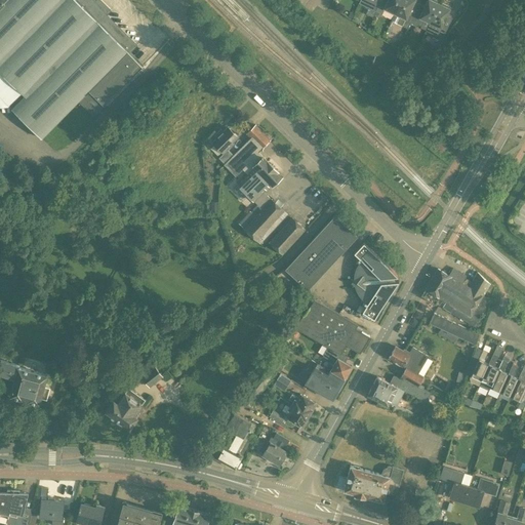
[(27,0),(18,8),(9,0),(0,0),(0,107),(8,107),(10,108),(42,138),(79,102),(89,112),(98,102),(104,106),(142,67),(127,51),(133,45),(104,14),(108,10),(96,0),(27,0)]
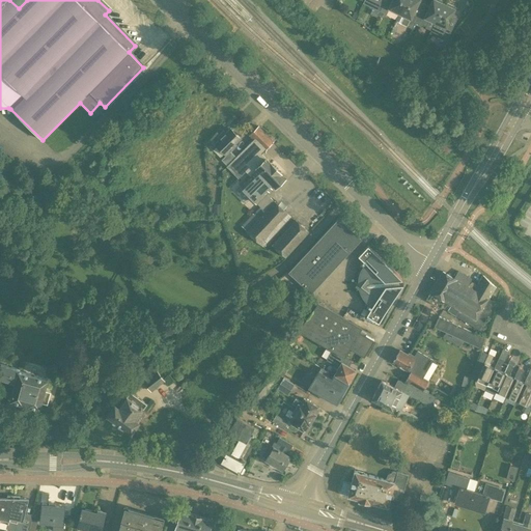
[(9,0),(19,8),(27,0),(9,0)]
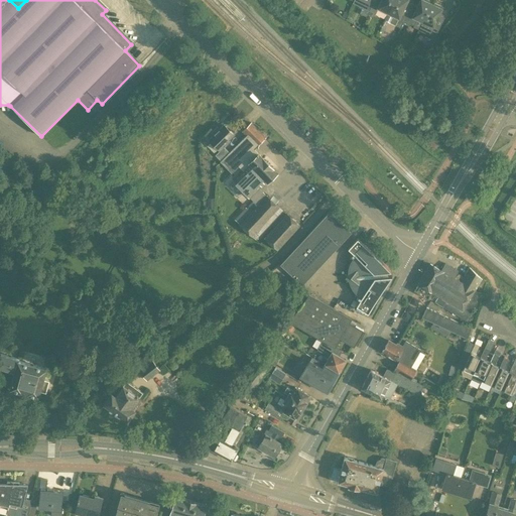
[(372,5),(369,11),(368,15),(373,17),(375,13),(375,14),(378,8),(388,13),(393,0),(377,0),(377,1),(375,0),(372,5)]
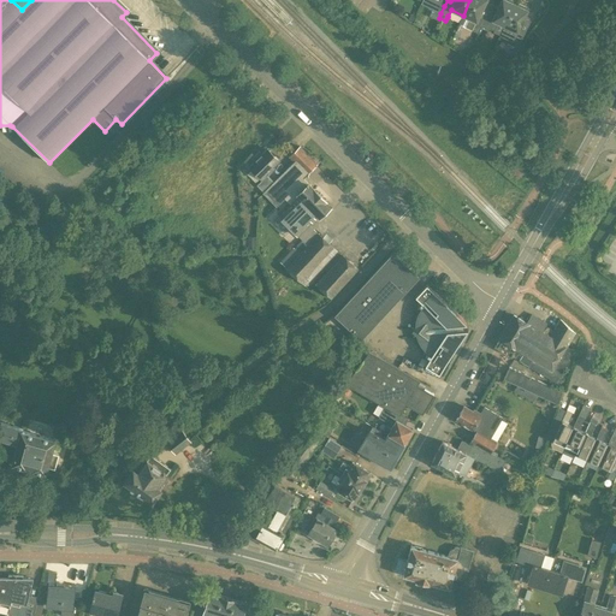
[(469,0),(463,16),(460,24),(478,33),(481,27),(485,18),(479,16),(486,0),(469,0)]
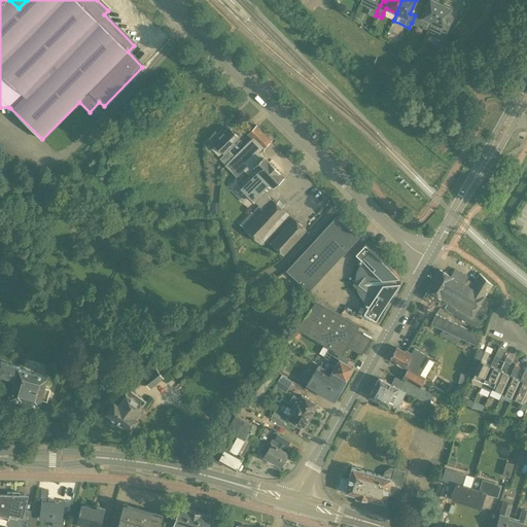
[(418,9),(415,15),(412,23),(418,25),(423,26),(426,20),(432,23),(441,3),(438,2),(438,1),(436,0),(429,0),(424,11),(418,9)]
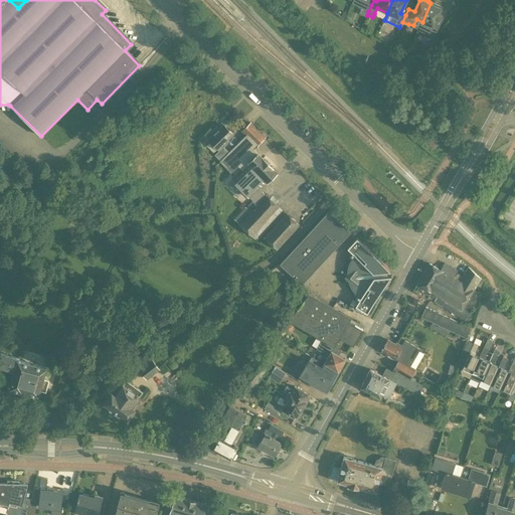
[(433,5),(431,3),(422,22),(427,24),(424,30),(428,34),(435,37),(440,26),(435,23),(442,7),(434,3),(433,5)]
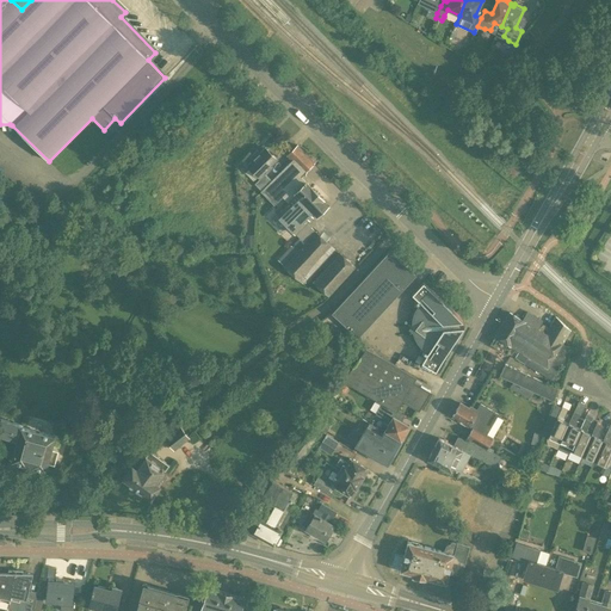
[(272,180),(261,191),(275,205),(283,197),(289,203),(276,215),(295,234),(315,214),(316,215),(327,204),(306,183),(306,181),(301,177),(315,162),(300,148),(297,146),(287,155),(292,161),(272,180)]
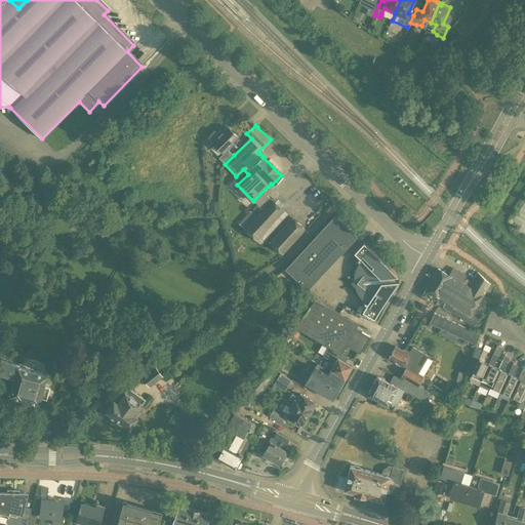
[(225,164),(234,155),(228,150),(234,144),(232,143),(238,136),(228,127),(224,131),(221,129),(215,135),(217,137),(212,143),(224,154),(219,158),(225,164)]
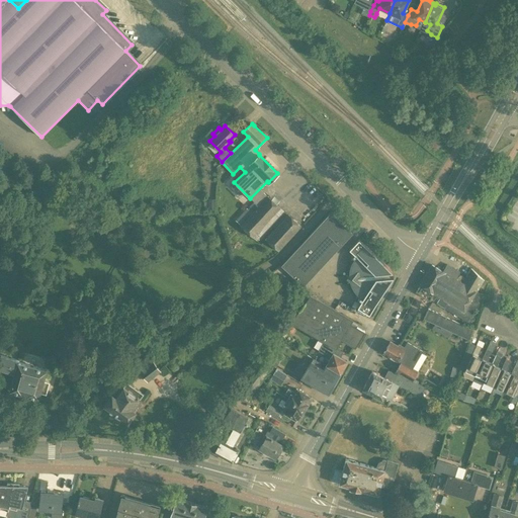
[(280,207),(267,195),(252,211),(240,226),(253,238),(258,232),(280,207)]
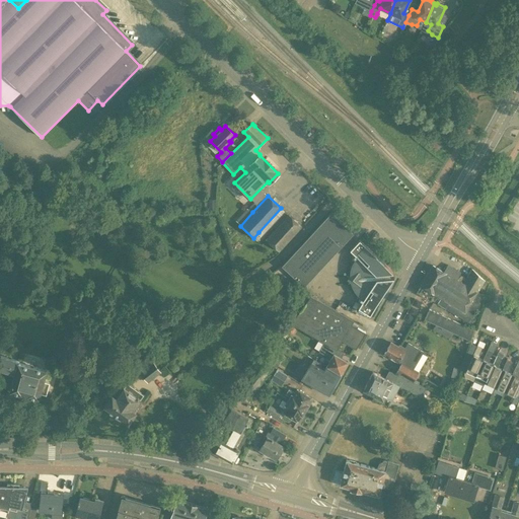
[(330,213),(282,266),(304,287),(353,233),(330,213)]
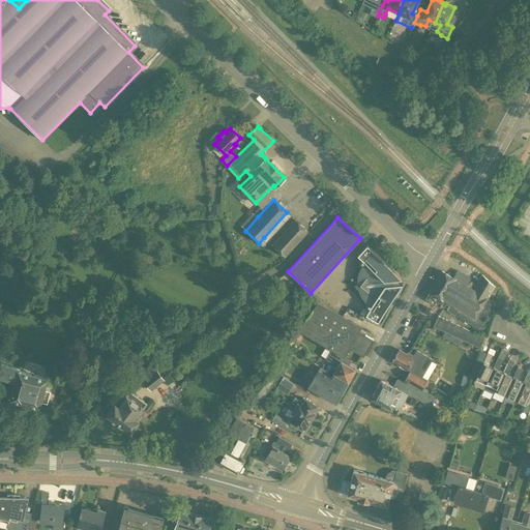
[(298,223),(294,219),(271,244),(285,258),(308,232),(305,229),(298,222),(298,223)]
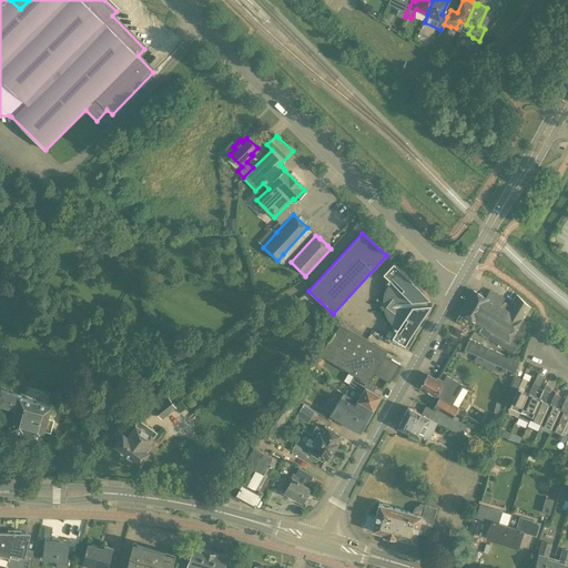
[(393,323),(398,327),(392,337),(405,345),(430,302),(430,298),(429,296),(428,295),(393,262),(383,273),(392,282),(387,287),(385,293),(384,300),(384,306),(385,312),(388,318),(393,323)]
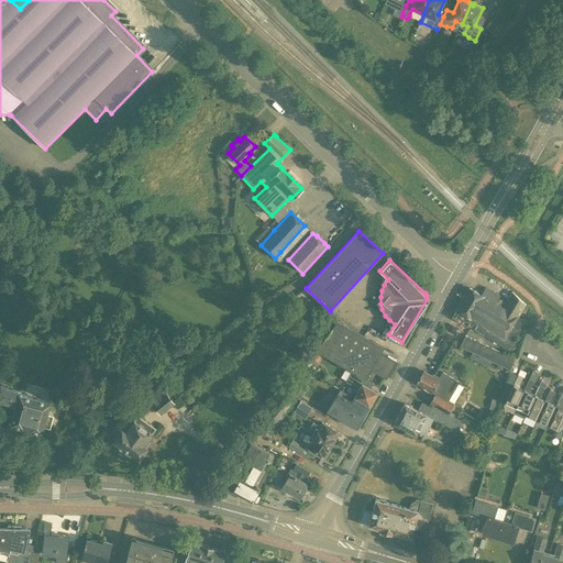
[(492,301),(479,323),(477,324),(475,330),(508,350),(521,329),(519,328),(523,320),(518,317),(526,305),(511,291),(508,285),(484,274),(477,287),(506,300),(505,301),(500,299),(496,304),(492,301)]
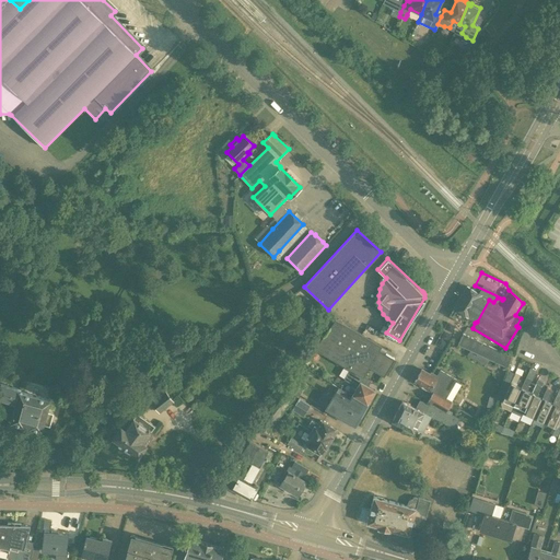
[(454,307),(450,315),(464,324),(465,323),(468,325),(473,318),(477,322),(489,300),(466,287),(454,307)]
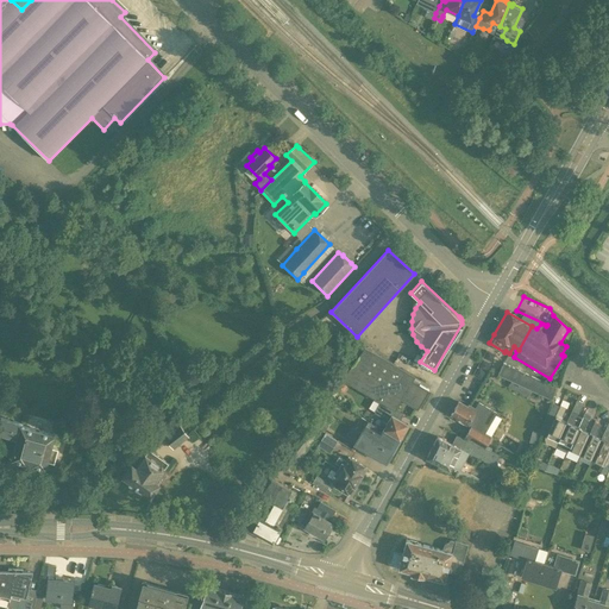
[(364,346),(340,378),(336,388),(344,391),(349,383),(382,402),(394,409),(401,400),(418,409),(428,389),(412,380),(414,376),(364,346)]
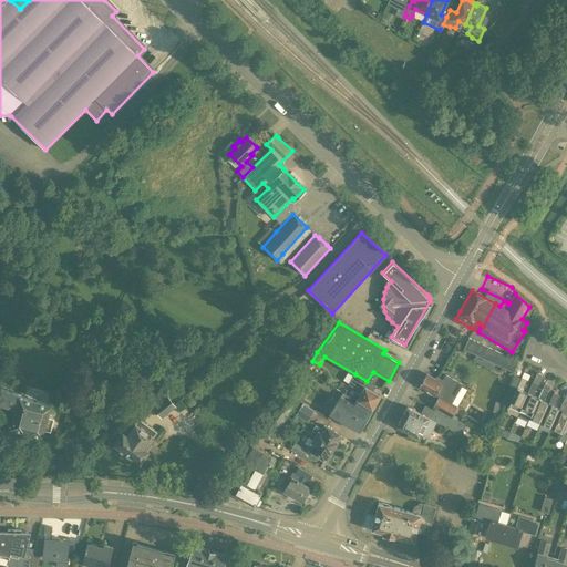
[(517,361),(468,338),(464,349),(476,354),(473,360),(500,373),(503,368),(514,372),(517,361)]
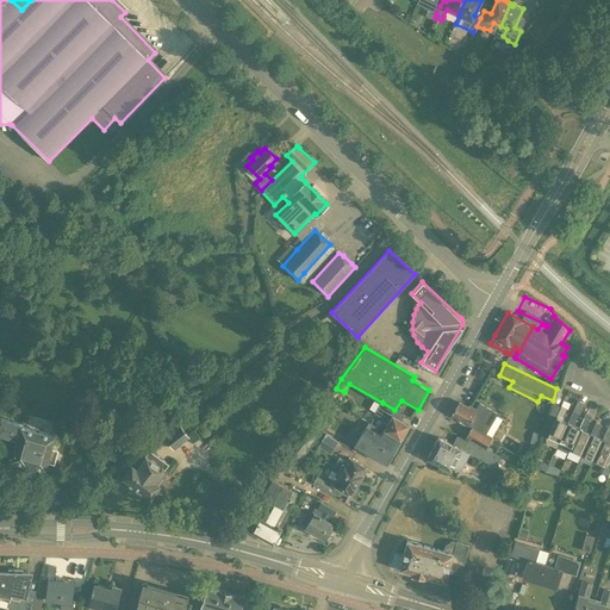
[(325,399),(319,410),(325,415),(332,404),(325,399)]
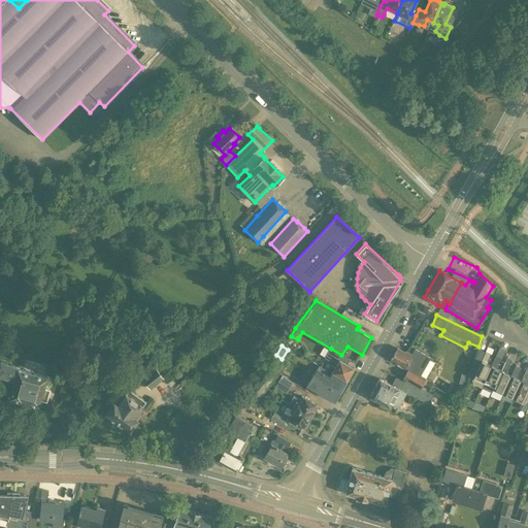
[(491,365),(482,388),(491,392),(492,390),(501,370),(497,368),(498,366),(497,365),(500,359),(501,359),(506,350),(500,347),(491,365)]
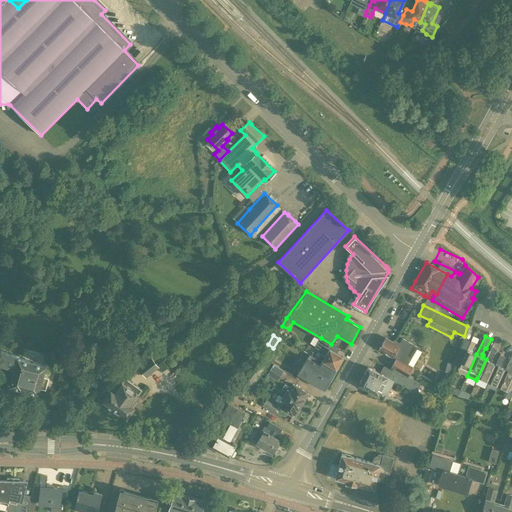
[(331,344),(321,338),(315,347),(322,351),(321,354),(325,356),(321,363),(334,370),(342,357),(336,353),(339,348),(331,344)]
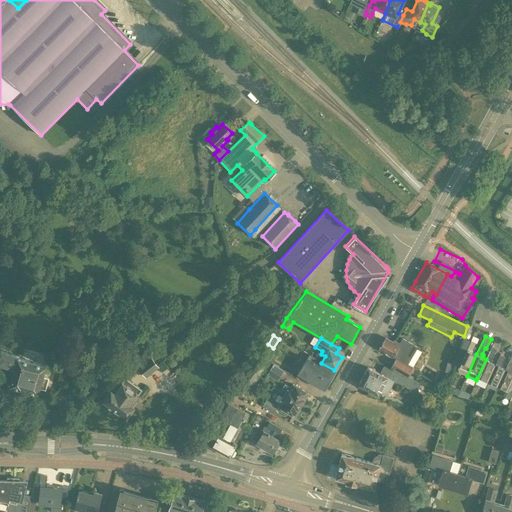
[(379,346),(380,347),(379,349),(395,358),(390,367),(407,377),(412,367),(407,364),(417,347),(402,339),(399,344),(394,341),(393,342),(386,338),(385,339),(383,339),(382,341),(383,342),(382,344),(380,344),(379,346)]
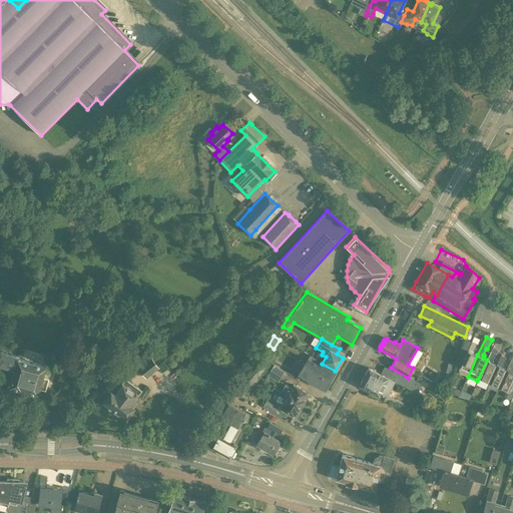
[(467,351),(460,367),(459,370),(460,373),(468,377),(477,355),(473,354),(474,351),(477,344),(472,342),(467,351)]
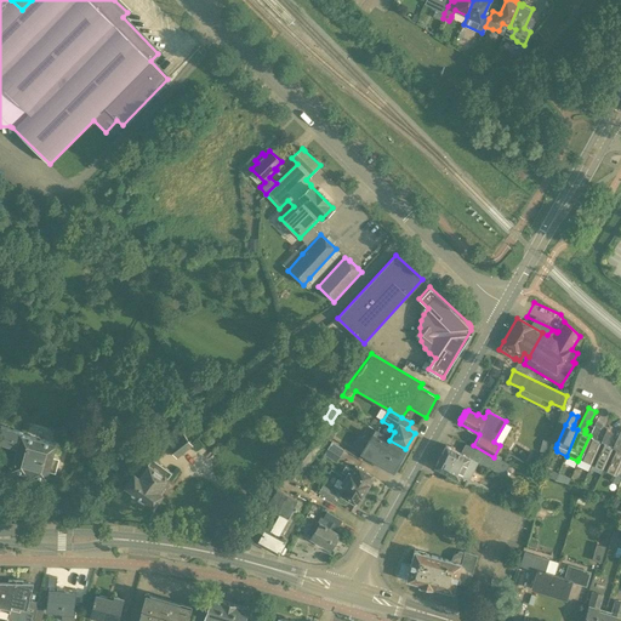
[(331,422),(325,417),(317,431),(331,439),(335,433),(328,428),(331,422)]
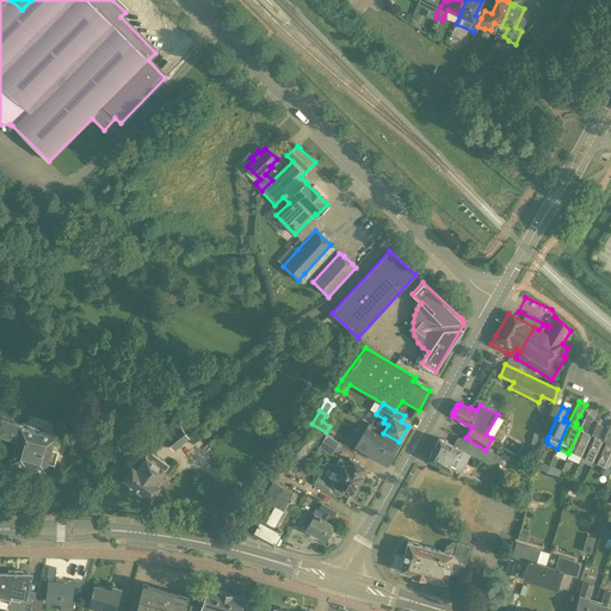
[(580,429),(569,451),(582,456),(592,434),(591,434),(586,432),(592,418),(586,415),(580,429)]
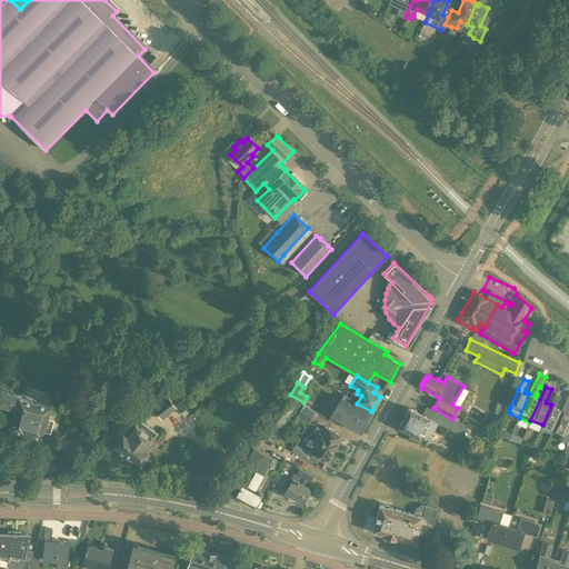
[(50,407),(20,398),(20,396),(0,390),(0,406),(16,410),(11,429),(42,437),(43,430),(50,432),(55,420),(47,418),(50,407)]
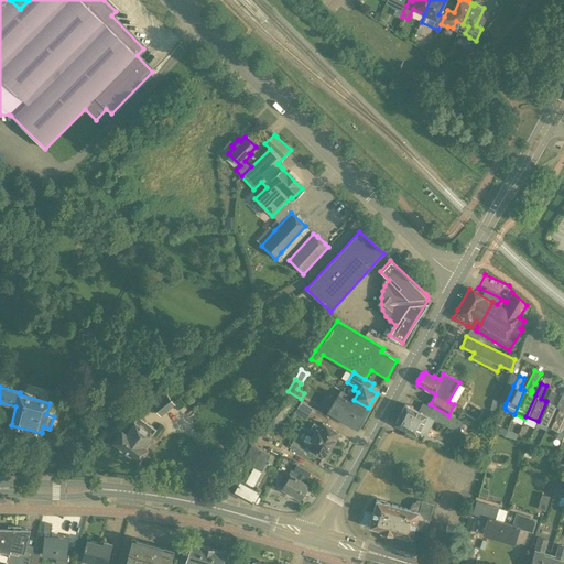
[(556,407),(549,426),(559,431),(563,420),(563,409),(562,409),(563,404),(563,389),(556,407)]
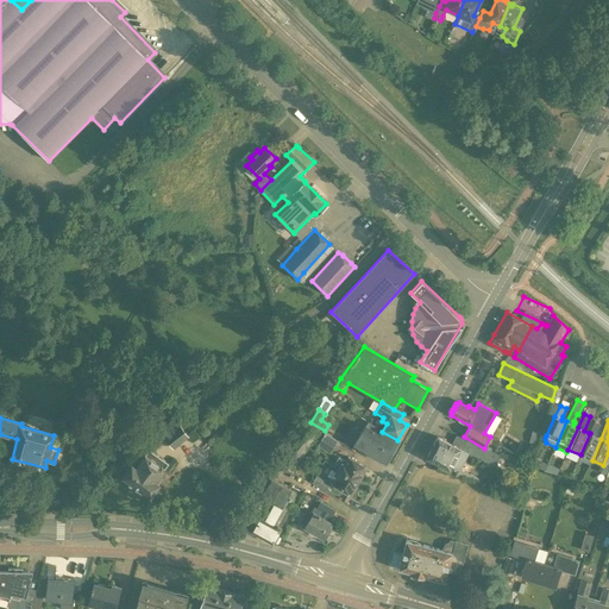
[(590,433),(581,454),(592,460),(601,439),(595,437),(601,425),(595,422),(589,433),(590,433)]
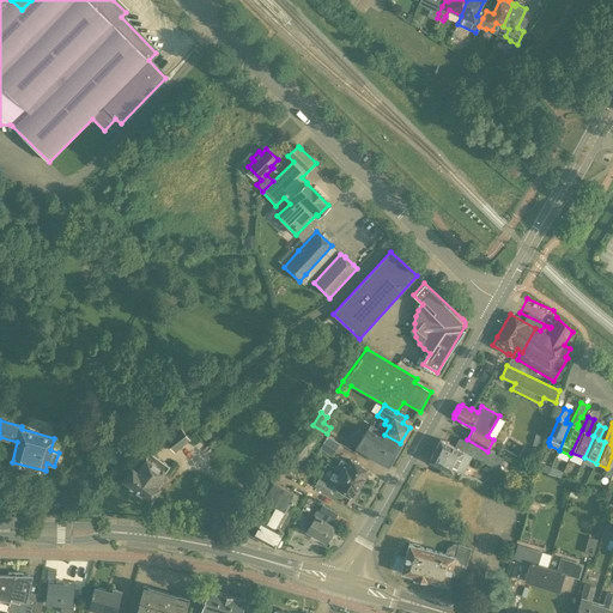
[(174,453),(190,439),(181,428),(164,439),(174,453)]
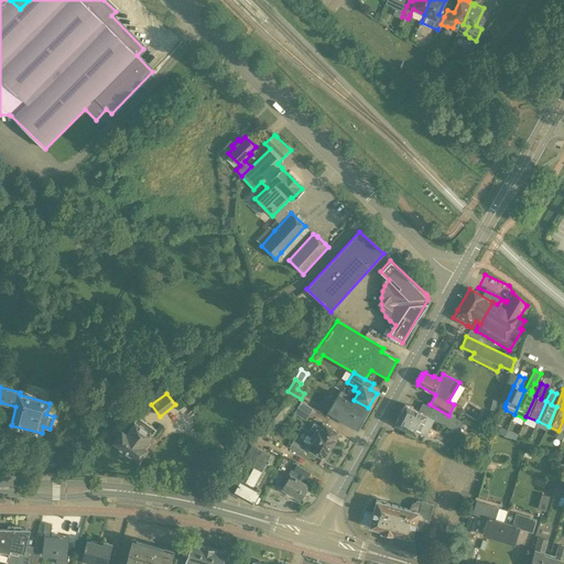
[(368,408),(354,400),(351,402),(338,394),(334,402),(345,409),(346,407),(357,412),(356,415),(362,419),(368,408)]
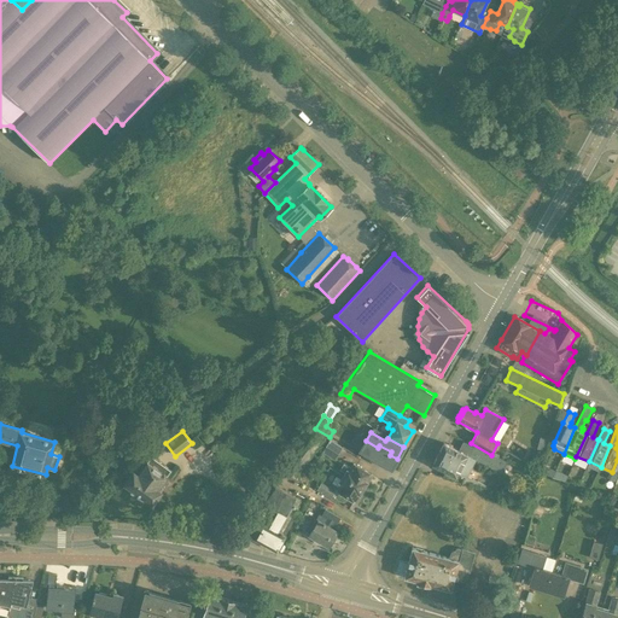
[(541,437),(537,448),(546,452),(549,439),(541,437)]
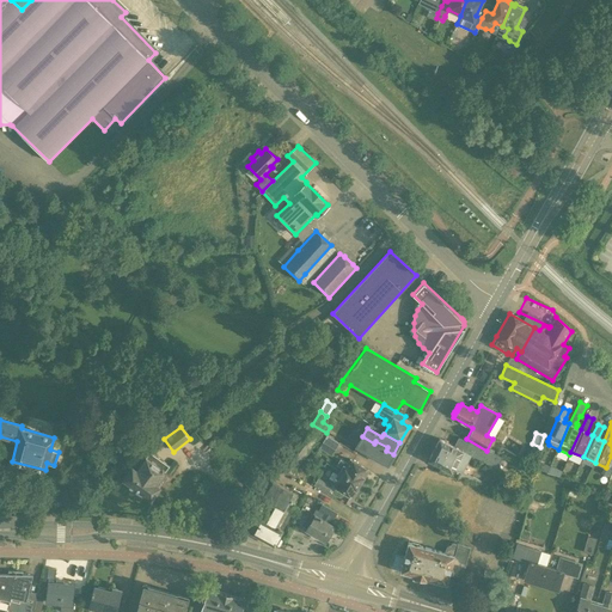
[(323,441),(335,448),(338,444),(326,435),(323,441)]
